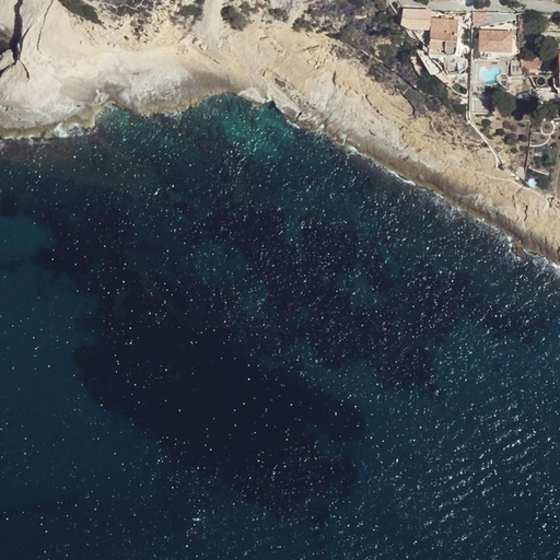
[(403,10),(400,24),(408,25),(410,15),(410,11),(403,10)]
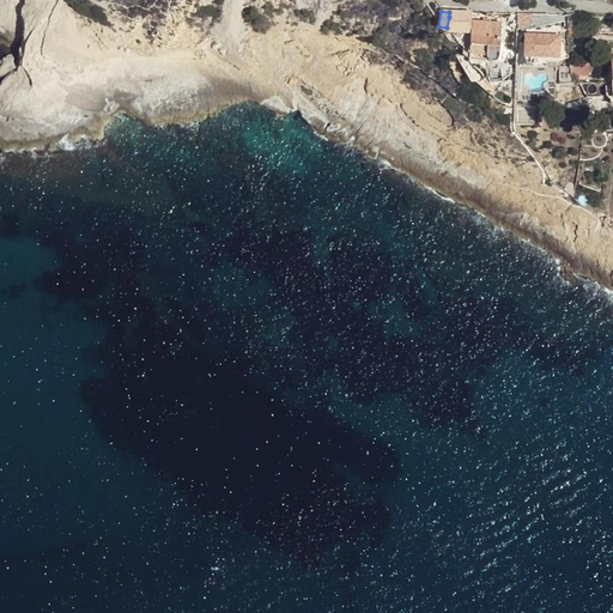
[(533,14),(517,13),(517,24),(532,25),(533,14)]
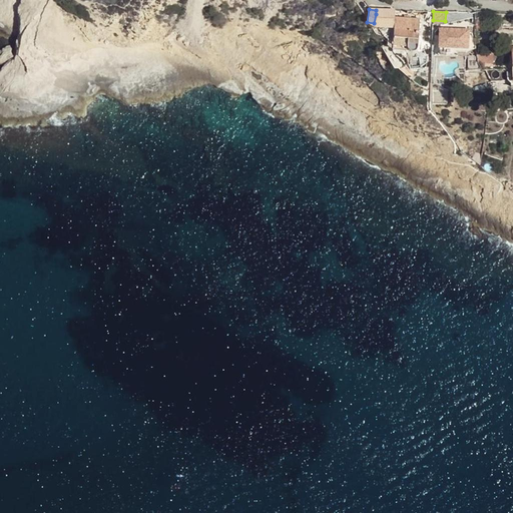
[(382,14),(376,14),(374,23),(382,25),(384,25),(386,14),(382,14)]
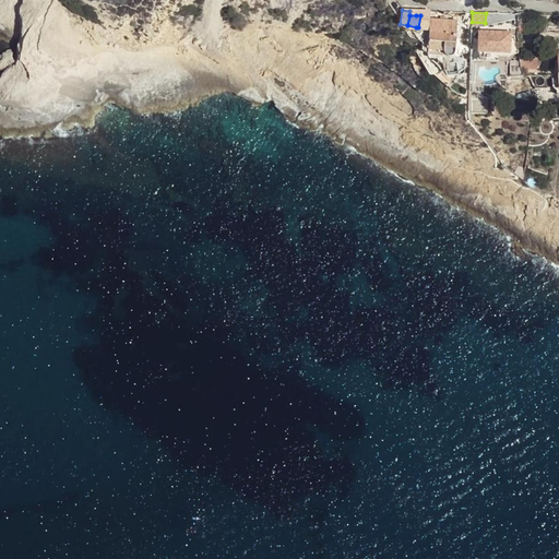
[(458,21),(430,19),(427,50),(428,50),(428,54),(445,55),(445,56),(448,57),(449,57),(450,57),(452,56),(455,54),(458,21)]
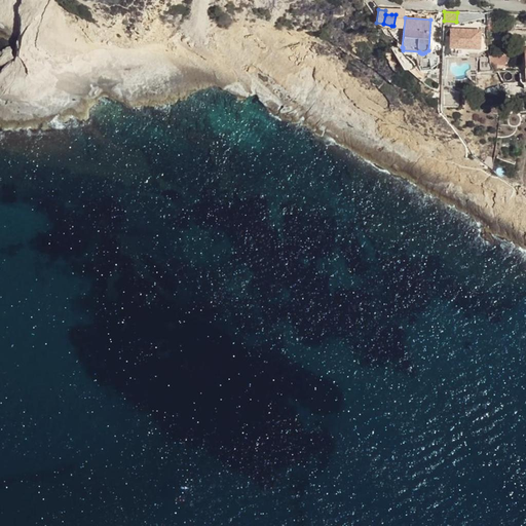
[(472,50),(480,50),(480,49),(481,31),(450,29),(450,48),(456,49),(472,50)]
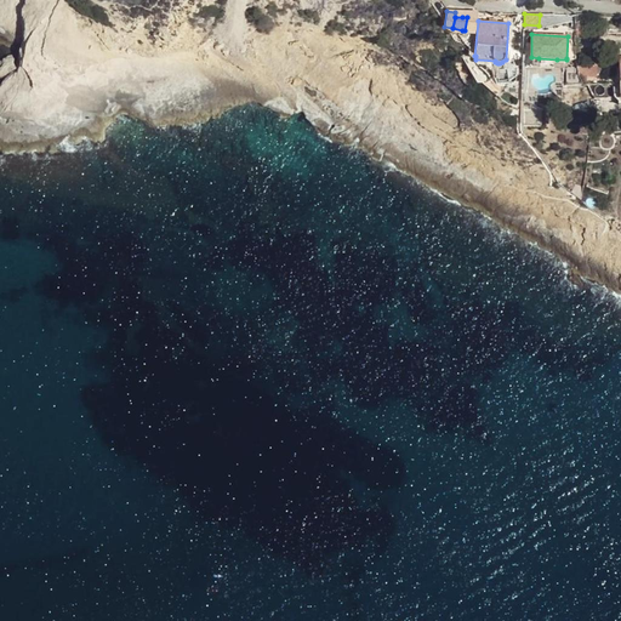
[(557,60),(539,58),(537,68),(556,68),(557,60)]
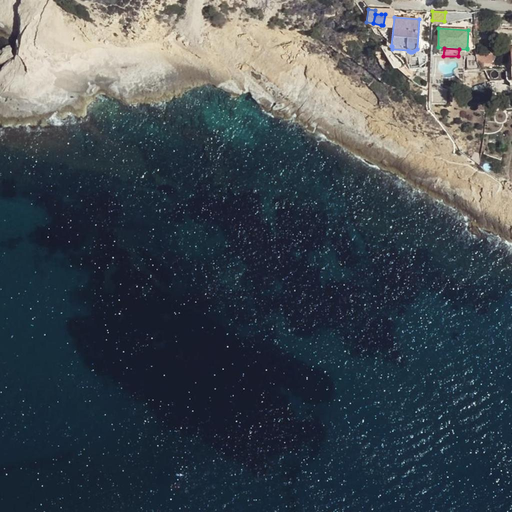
[(475,51),(474,51),(473,62),(482,63),(492,63),(492,55),(488,54),(488,52),(475,51)]
